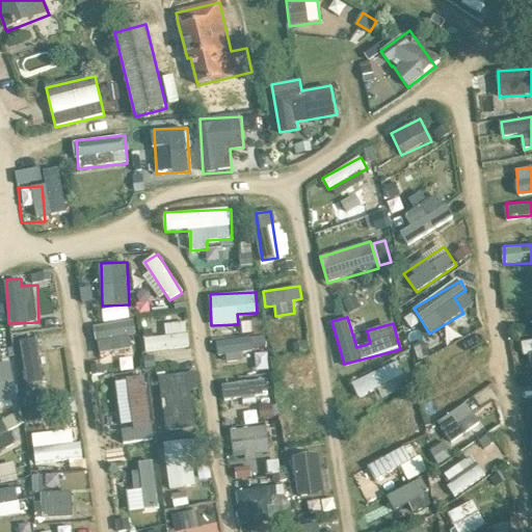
[(134,320),(95,325),(99,352),(130,348),(128,336),(136,335),(134,320)]
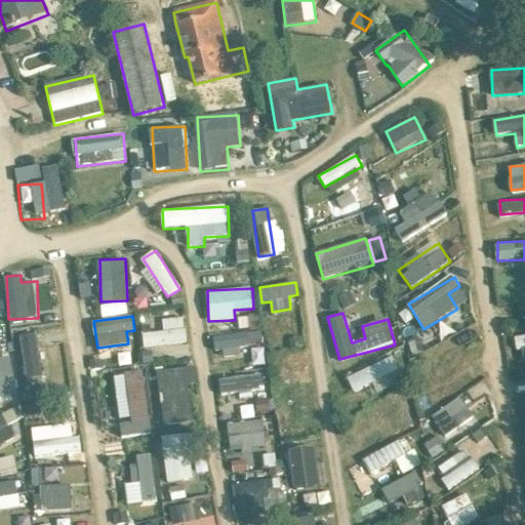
[(260,316),(239,317),(240,330),(261,328),(260,316)]
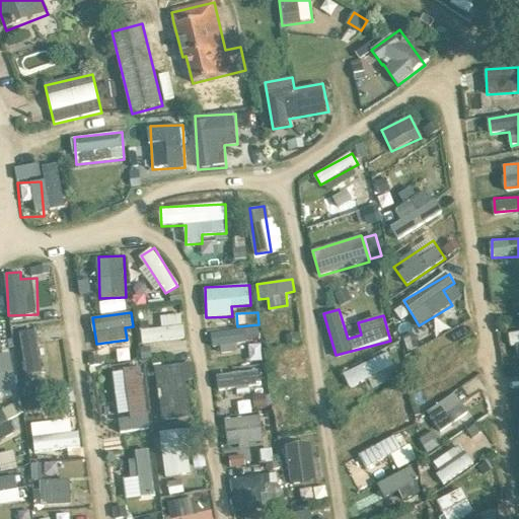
[(160,315),(161,327),(141,328),(142,342),(183,339),(182,314),(160,315)]
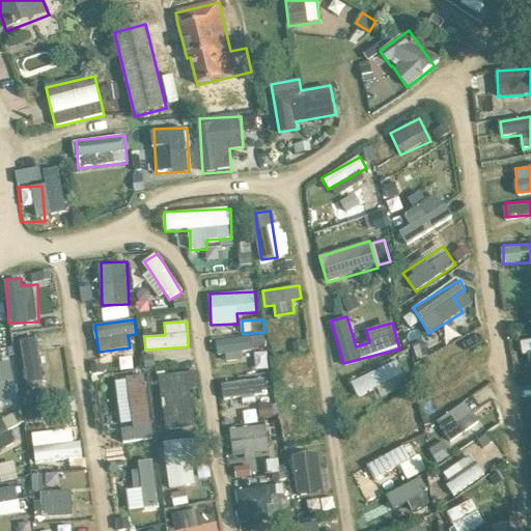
[(255,357),(256,368),(268,367),(267,355),(264,335),(217,340),(219,361),(255,357)]
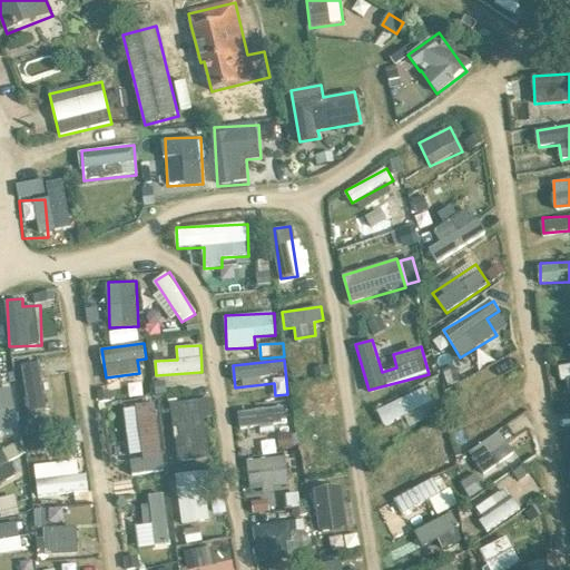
[(41,363),(25,364),(27,410),(43,409),(41,363)]
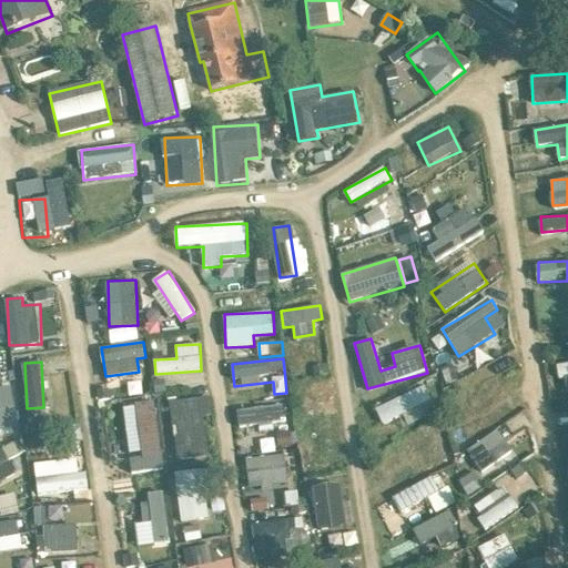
[(383,425),(404,414),(409,425),(437,412),(424,385),(376,411),(383,425)]
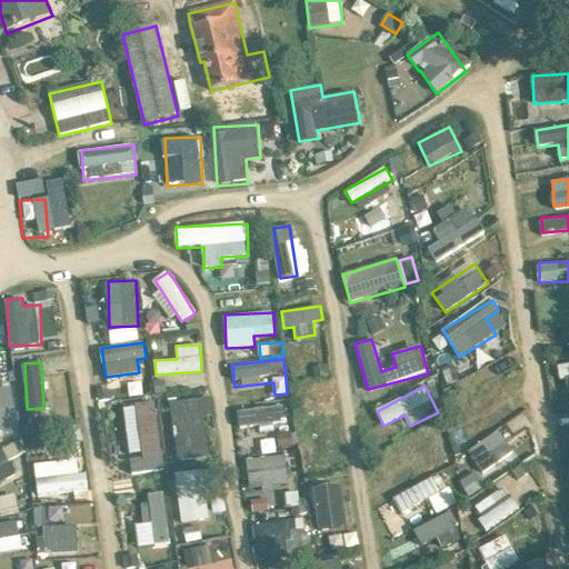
[(12,389),(0,390),(0,430),(19,427),(12,389)]
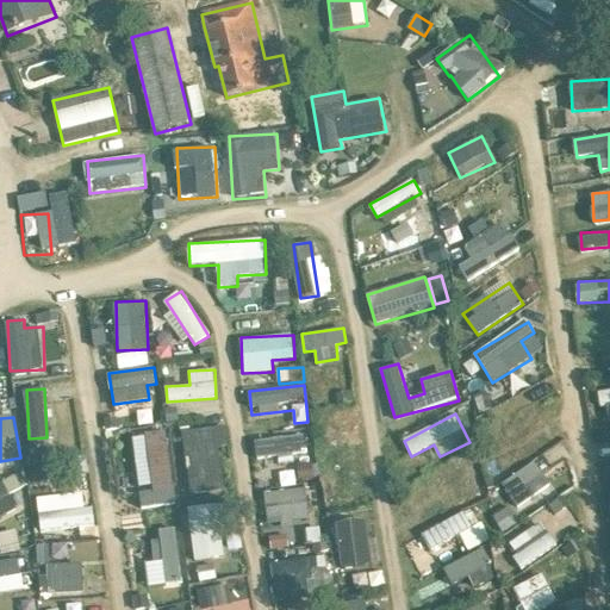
[(226,427),(185,430),(191,495),(225,491),(221,446),(229,444),(226,427)]
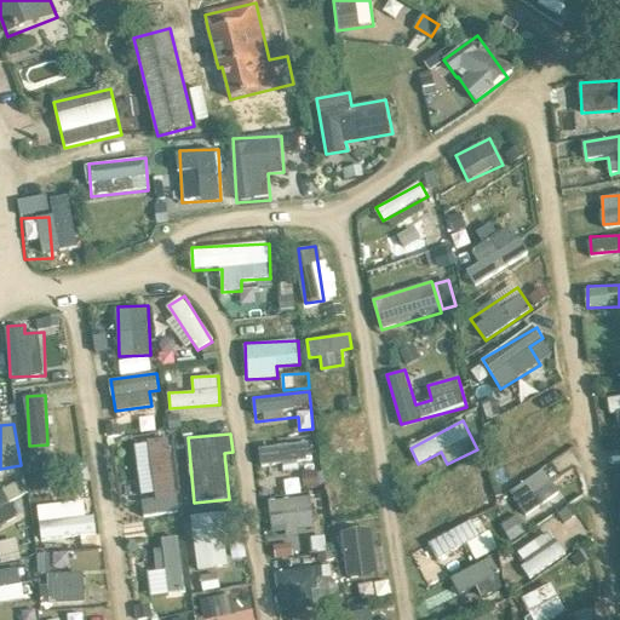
[(150,497),(150,515),(177,514),(172,440),(138,442),(141,497),(150,497)]
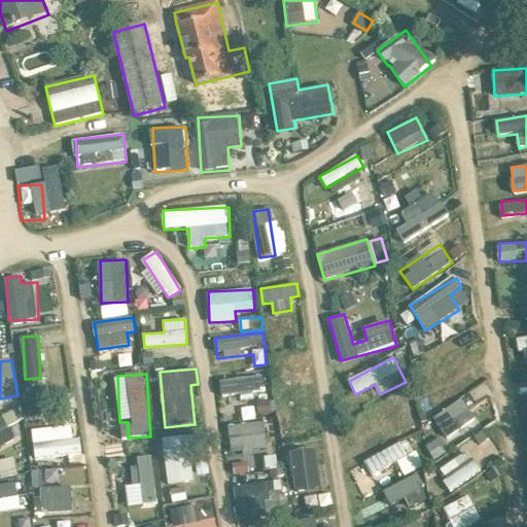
[(262,377),(220,380),(221,394),(264,391),(262,377)]
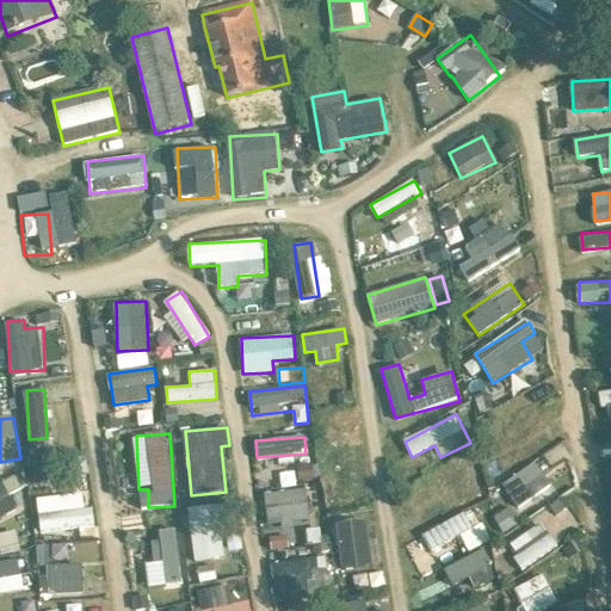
[(486,454),(493,477),(518,470),(511,446),(486,454)]
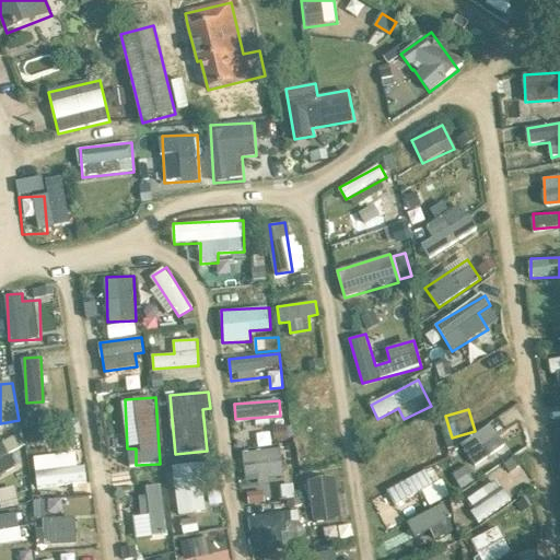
[(490,424),(461,444),(475,465),(490,455),(485,446),(499,436),(490,424)]
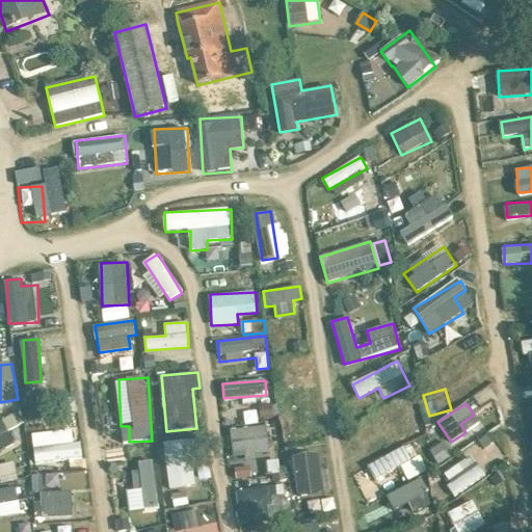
[(0,451),(15,445),(3,420),(0,421),(0,451)]
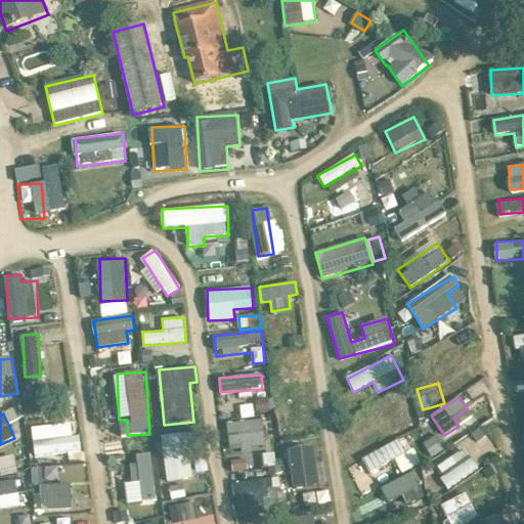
[(263,419),(226,424),(230,451),(267,446),(263,419)]
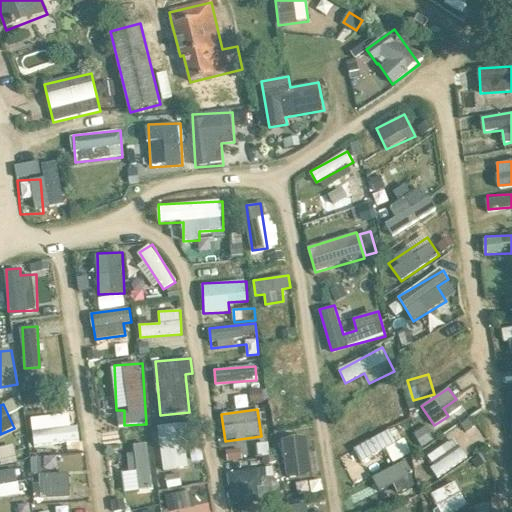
[(80,442),(79,426),(70,427),(69,413),(31,416),(33,445),(80,442)]
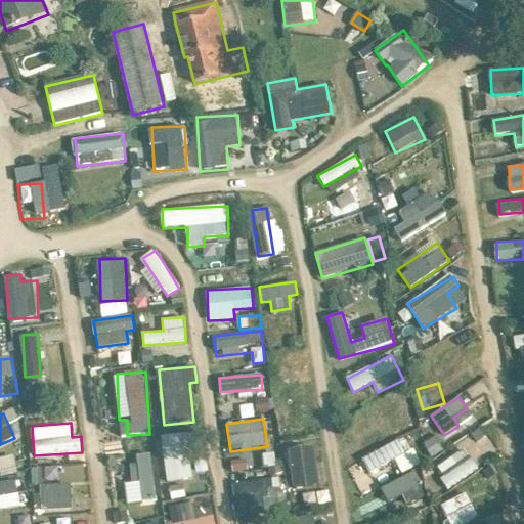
[(166,481),(190,479),(188,444),(200,443),(199,432),(163,435),(166,481)]
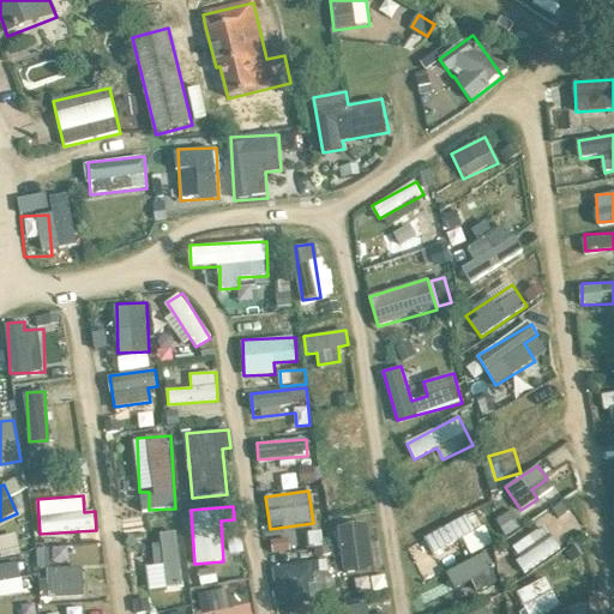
[(499,517),(509,533),(522,525),(512,510),(499,517)]
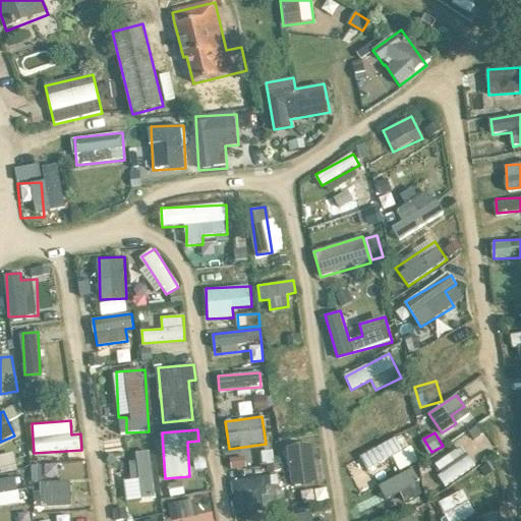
[(472,443),(482,455),(495,446),(484,433),(472,443)]
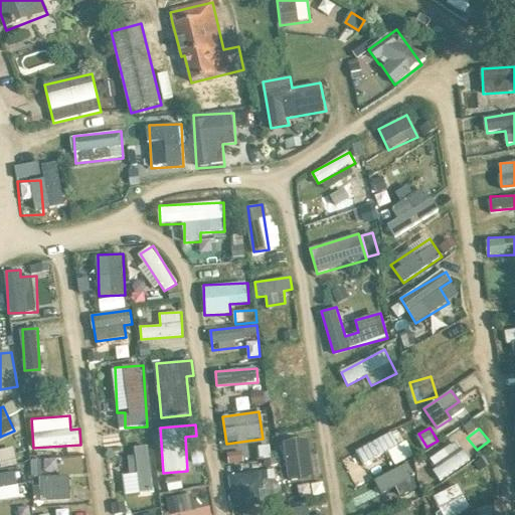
[(290,477),(315,473),(310,437),(285,441),(290,477)]
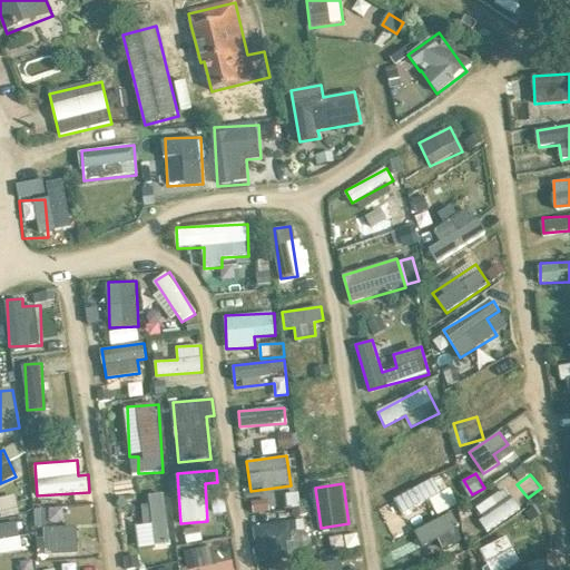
[(507,488),(474,508),(489,530),(521,509),(507,488)]
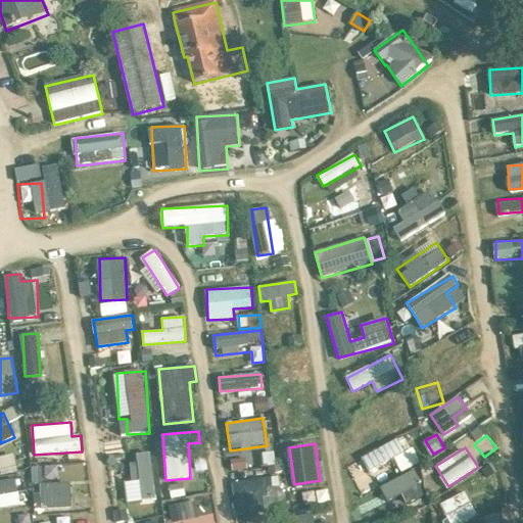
[(152,453),(139,453),(140,481),(126,482),(127,502),(154,501),(152,453)]
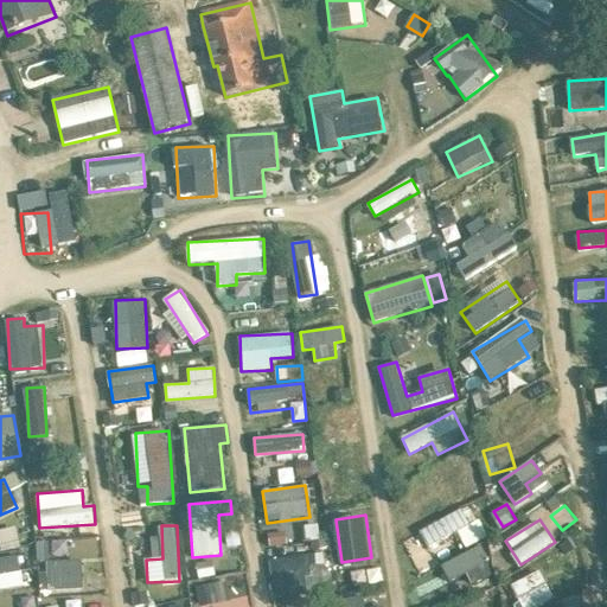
[(0,531),(0,540),(2,550),(19,545),(14,528),(0,531)]
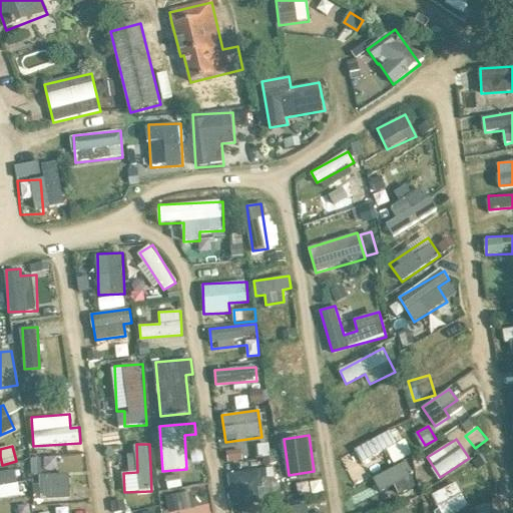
[(241,449),(227,451),(228,463),(243,461),(241,449)]
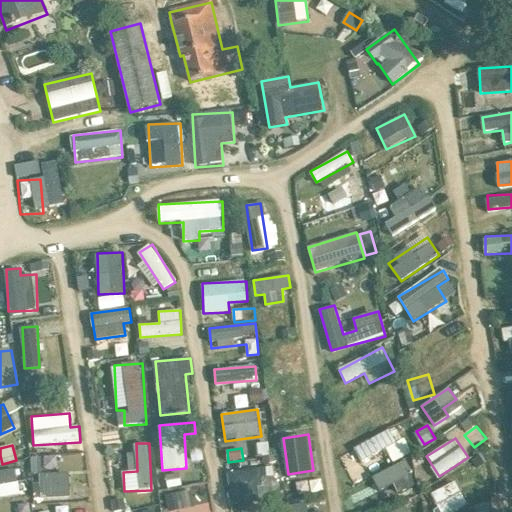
[(43,457),(31,458),(32,473),(43,473),(43,457)]
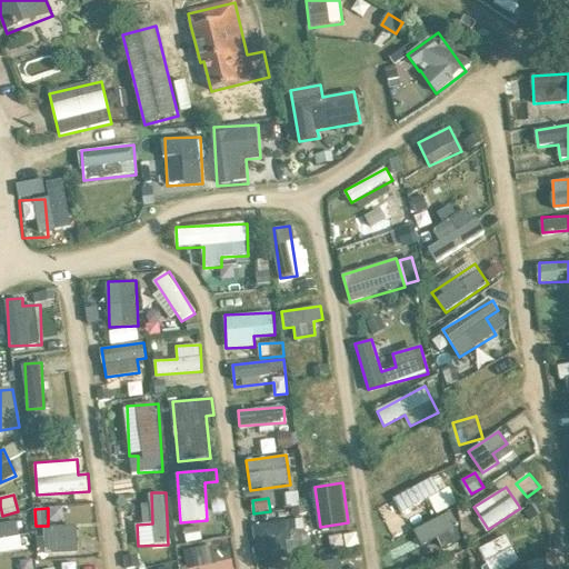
[(422,545),(459,527),(452,511),(415,530),(422,545)]
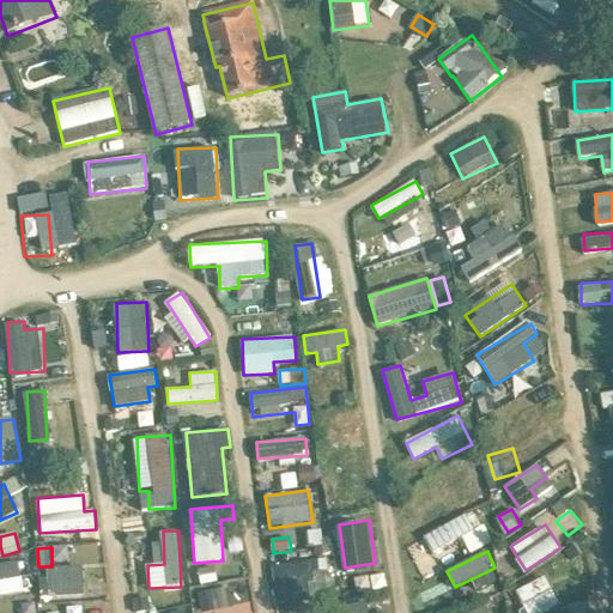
[(326,559),(273,564),(277,598),(329,593),(326,559)]
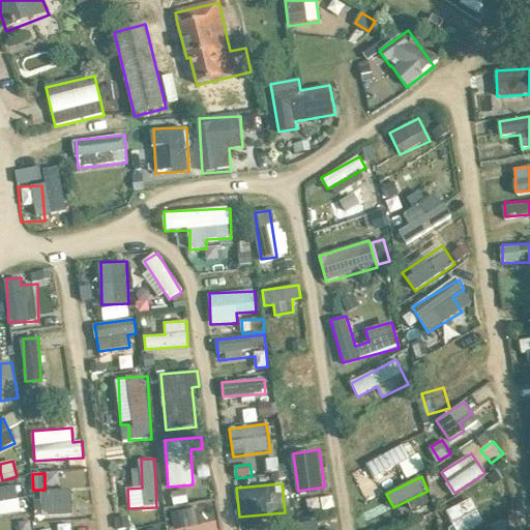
[(0,501),(20,500),(18,487),(0,488),(0,501)]
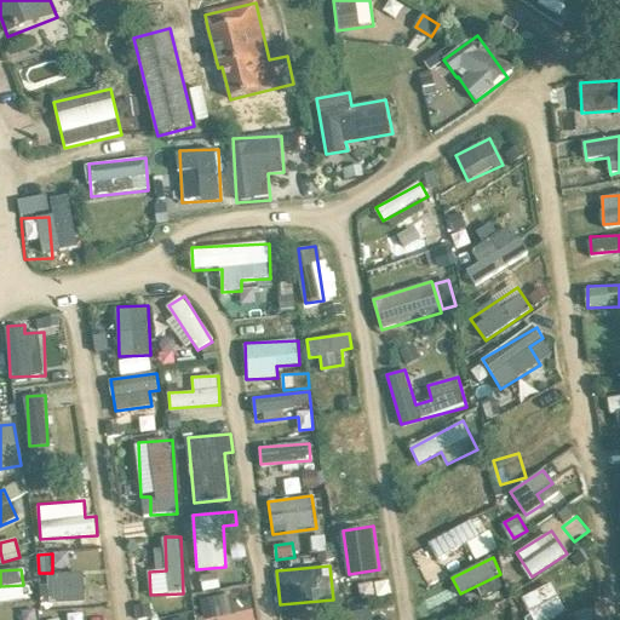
[(49,574),(49,602),(86,601),(85,573),(49,574)]
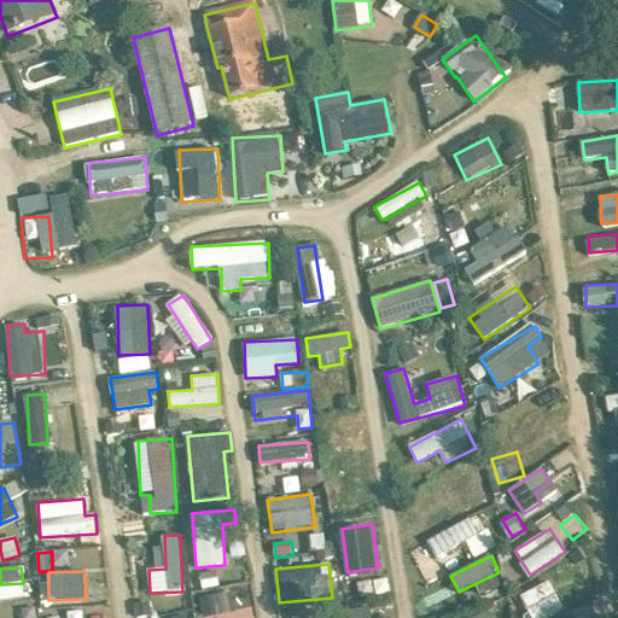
[(551,581),(519,596),(530,617),(541,617),(564,607),(551,581)]
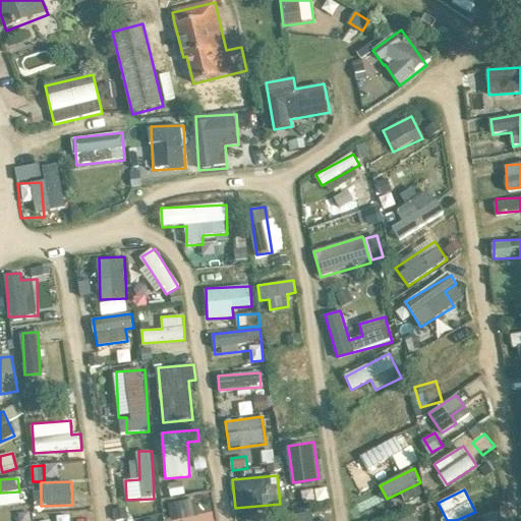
[(170,520),(194,518),(192,500),(168,503),(170,520)]
